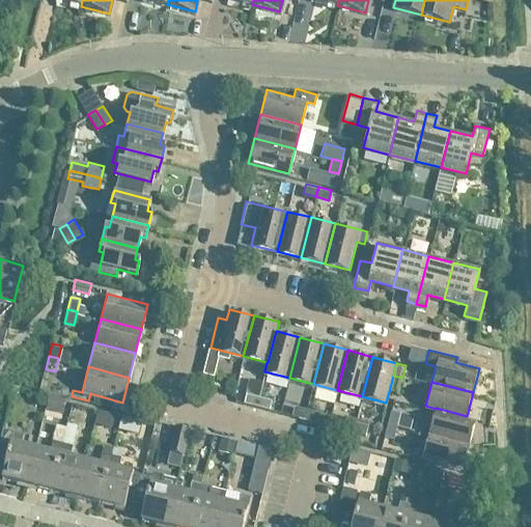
[(256,404),(259,394),(247,391),(244,400),(256,404)]
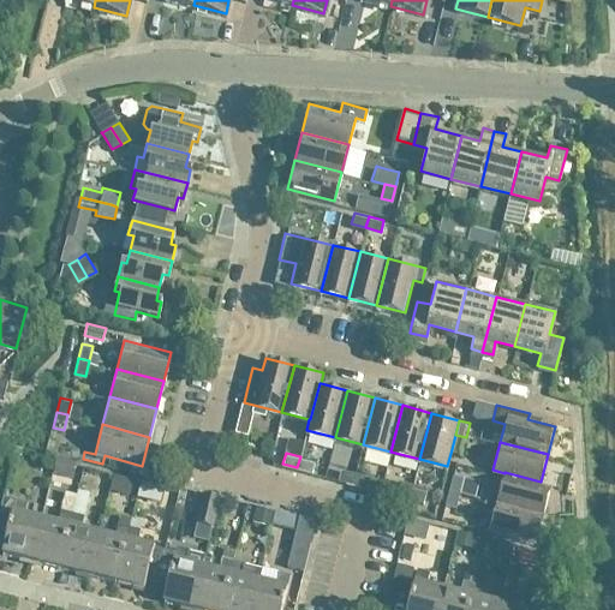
[(53,471),(72,476),(76,461),(57,456),(53,471)]
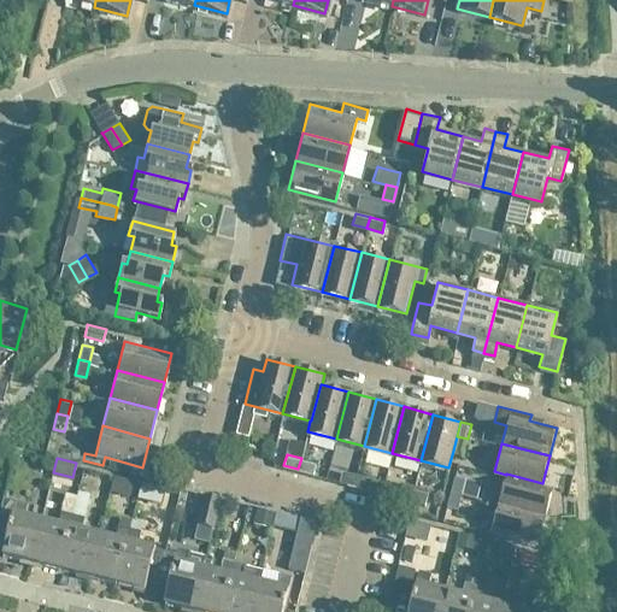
[(301,458),(298,469),(312,474),(316,462),(301,458)]
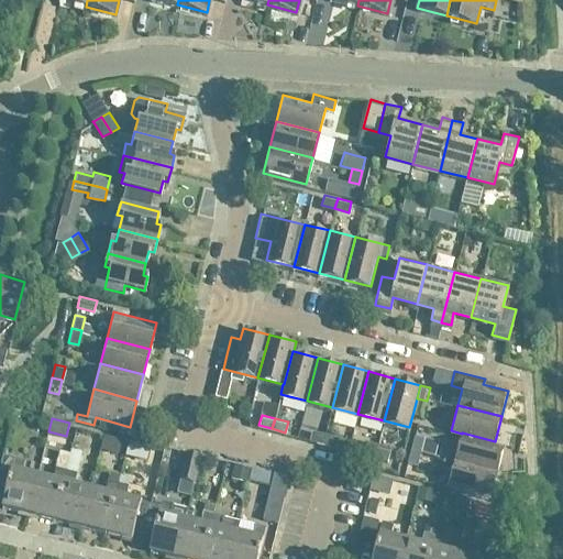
[(323,442),(327,433),(312,428),(309,439),(323,442)]
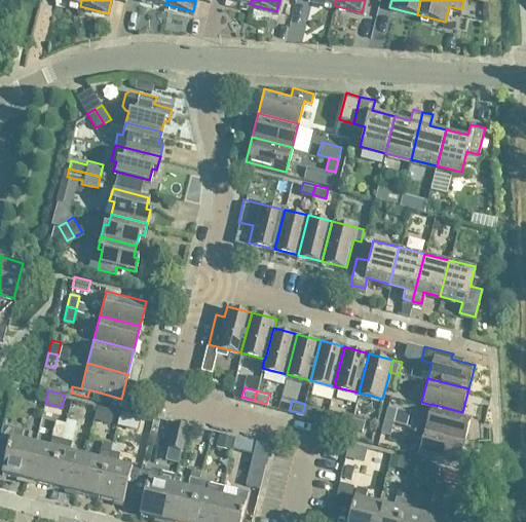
[(316,407),(305,404),(302,413),(314,416),(316,407)]
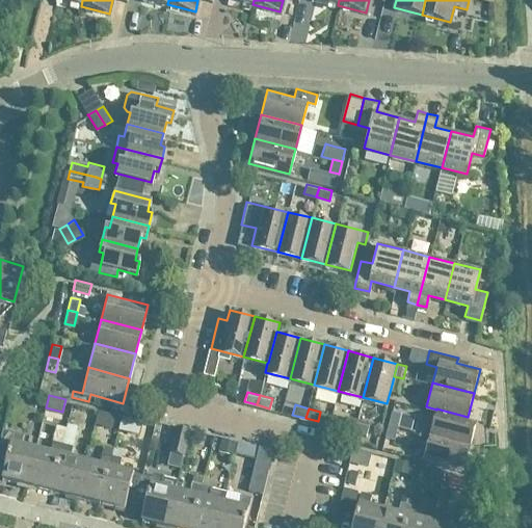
[(436,408),(436,410),(430,433),(470,445),(477,419),(468,417),(436,408)]
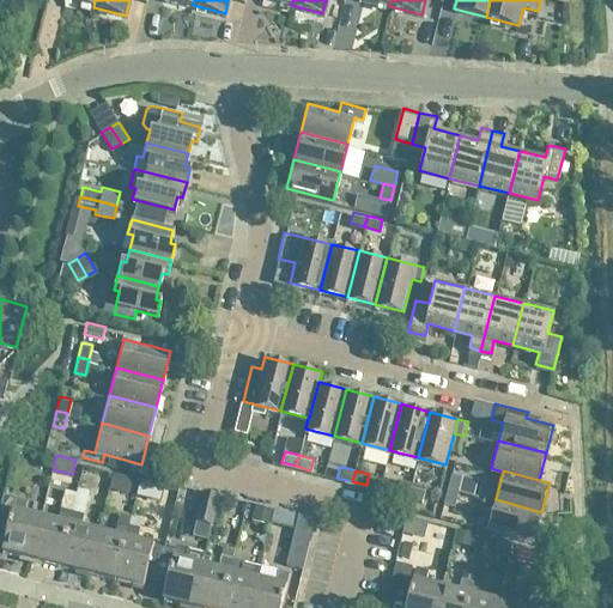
[(451,472),(447,487),(459,490),(462,474),(451,472)]
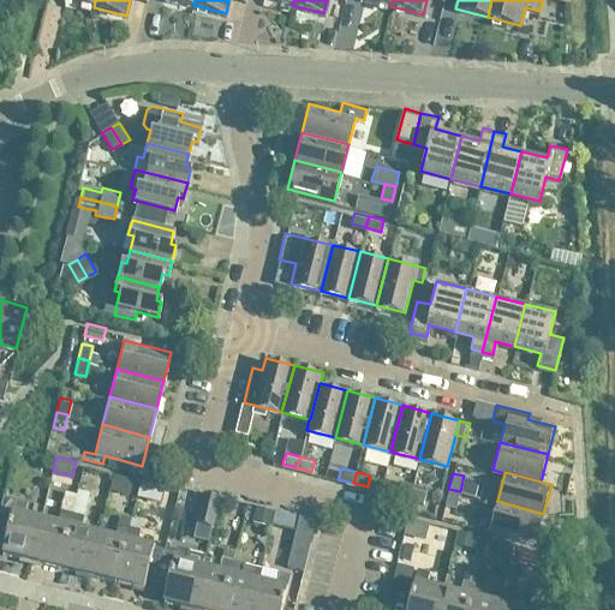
[(408,497),(412,485),(396,482),(394,494),(408,497)]
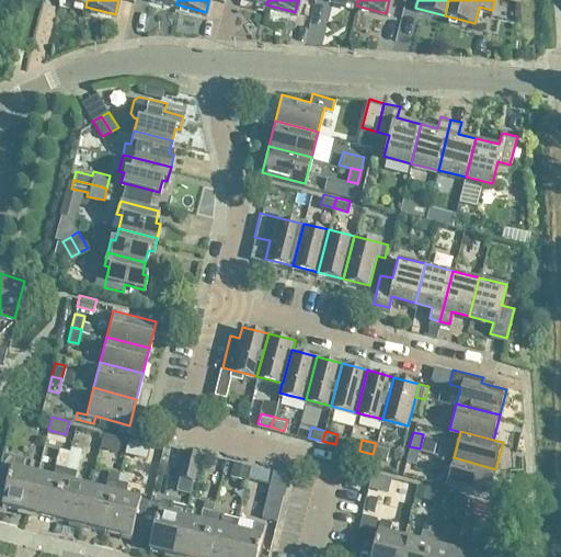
[(376,443),(373,454),(386,457),(389,446),(376,443)]
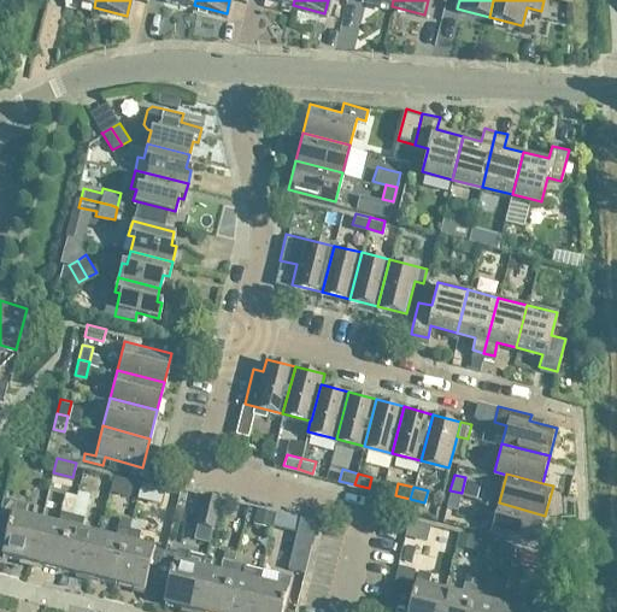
[(462,493),(450,490),(446,505),(457,507),(462,493)]
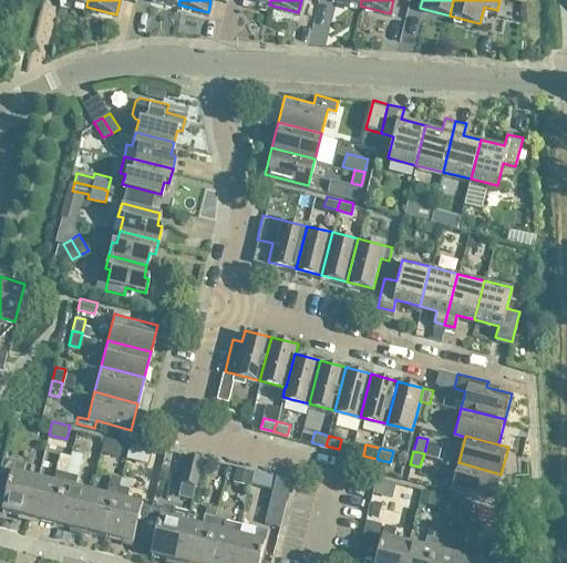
[(202,457),(186,452),(179,479),(195,482),(202,457)]
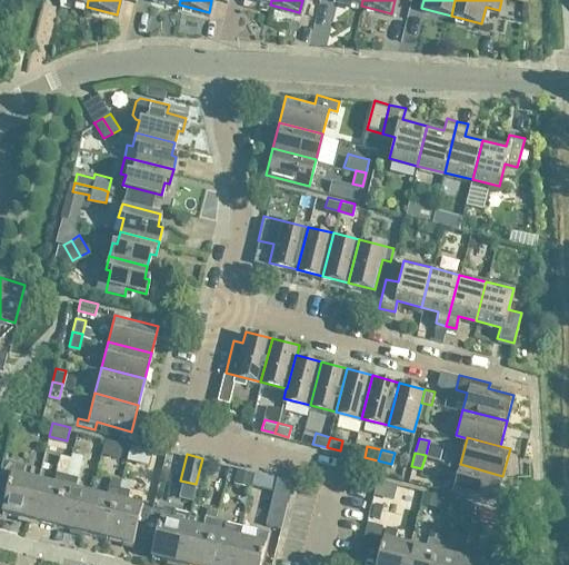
[(25,462),(13,458),(2,456),(0,465),(0,483),(7,485),(1,509),(28,516),(38,477),(21,474),(25,462)]
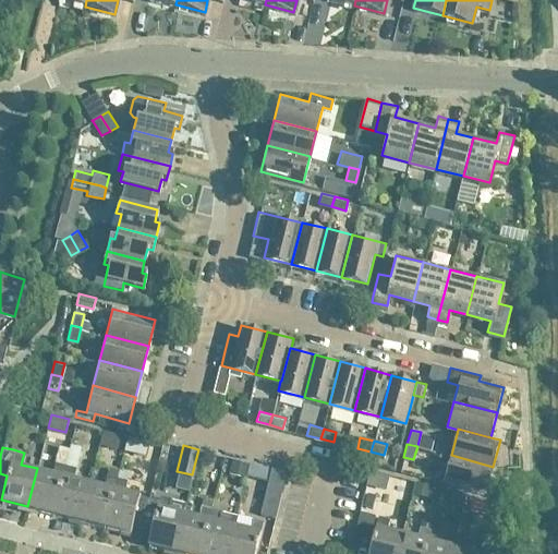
[(493,467),(451,455),(444,481),(486,492),(493,467)]
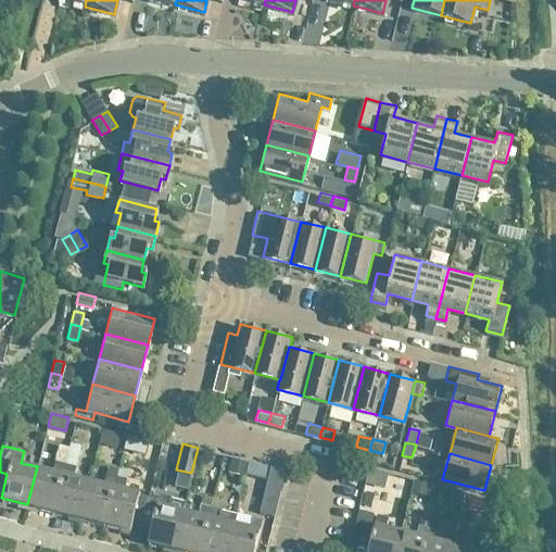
[(231,455),(228,469),(244,474),(248,460),(231,455)]
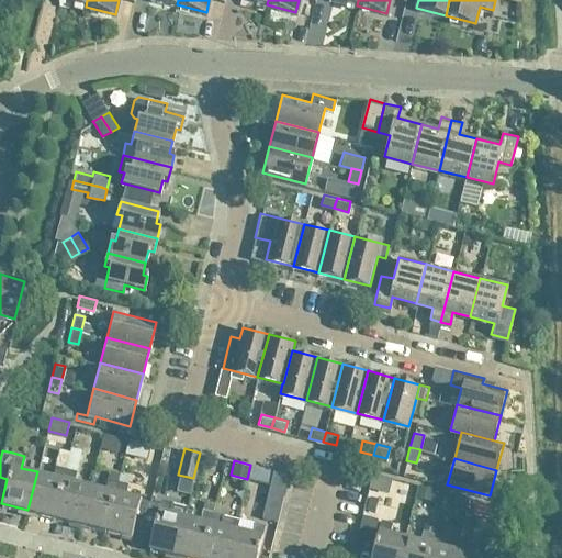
[(52,476),(37,471),(27,510),(54,516),(66,466),(55,464),(52,476)]
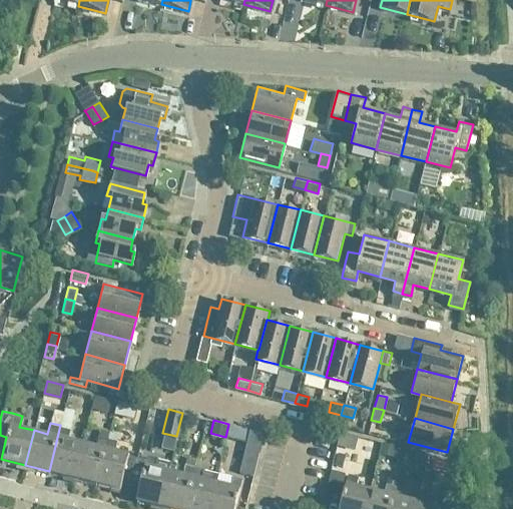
[(60,425),(49,471),(72,477),(81,442),(67,439),(70,428),(60,425)]
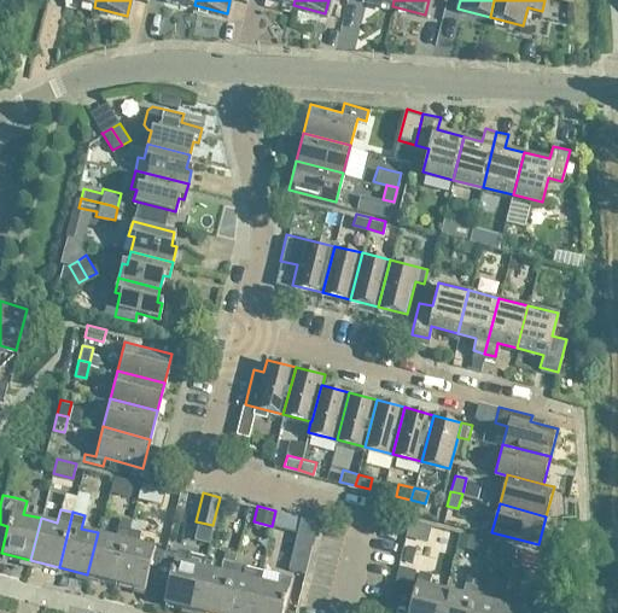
[(406,512),(403,523),(430,529),(432,518),(406,512)]
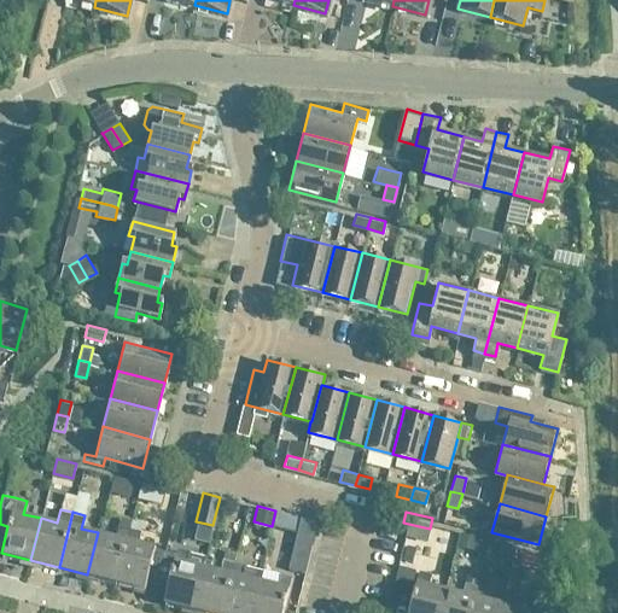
[(299,515),(295,538),(287,566),(304,571),(316,520),(299,515)]
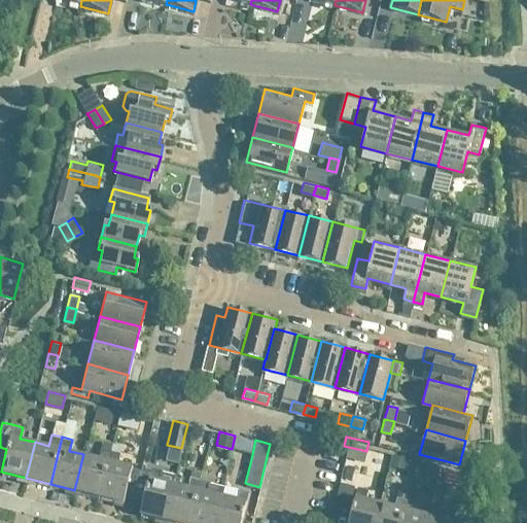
[(98,458),(83,454),(74,490),(99,496),(110,449),(101,447),(98,458)]
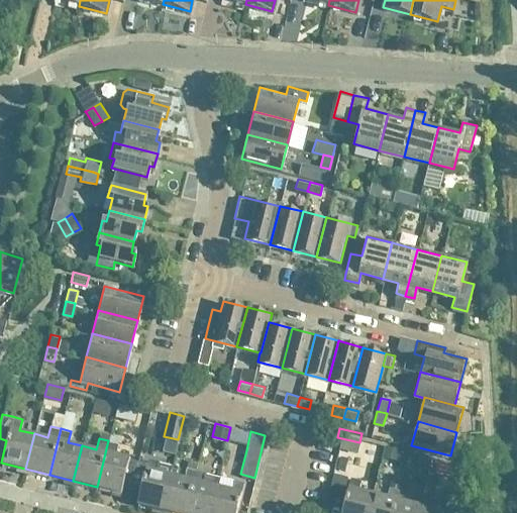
[(117,443),(108,440),(97,487),(120,493),(122,485),(131,487),(137,459),(115,453),(117,443)]
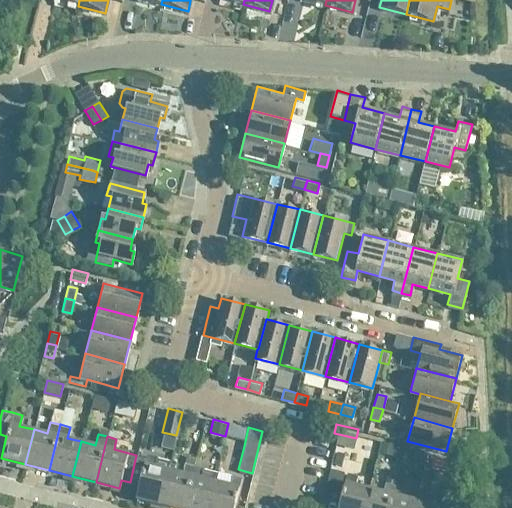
[(144,457),(136,455),(130,482),(137,484),(134,498),(159,504),(167,469),(170,460),(155,456),(156,455),(145,452),(144,457)]
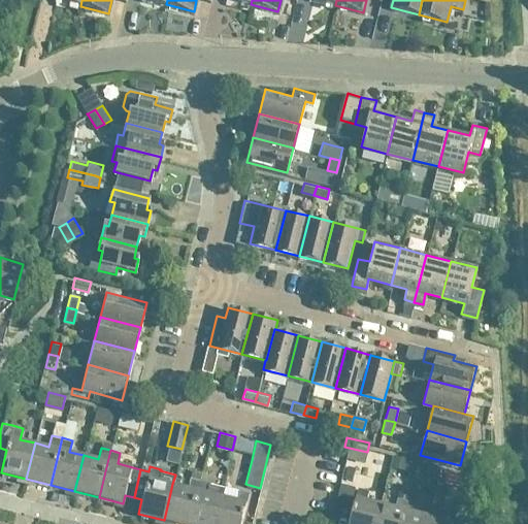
[(187,488),(172,484),(164,520),(179,523),(188,523),(199,479),(190,476),(187,488)]
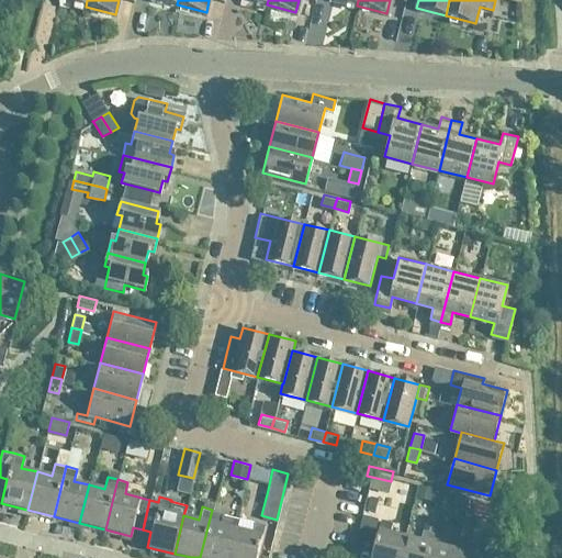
[(212,510),(200,557),(227,557),(235,528),(220,524),(223,512),(212,510)]
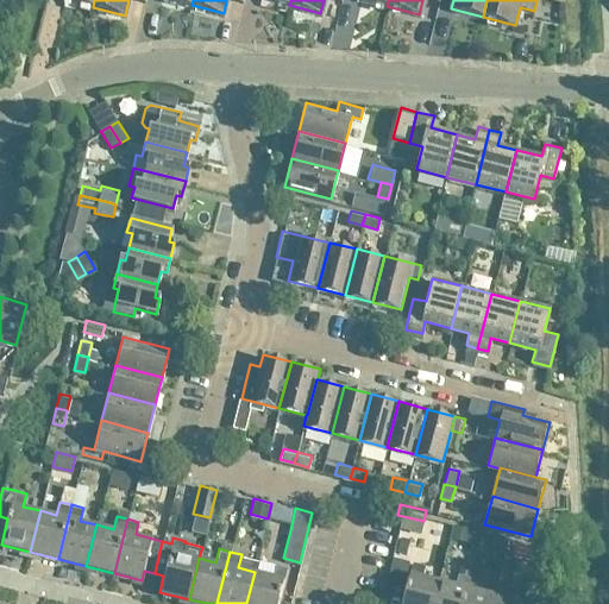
[(409,560),(393,555),(385,584),(402,589),(409,560)]
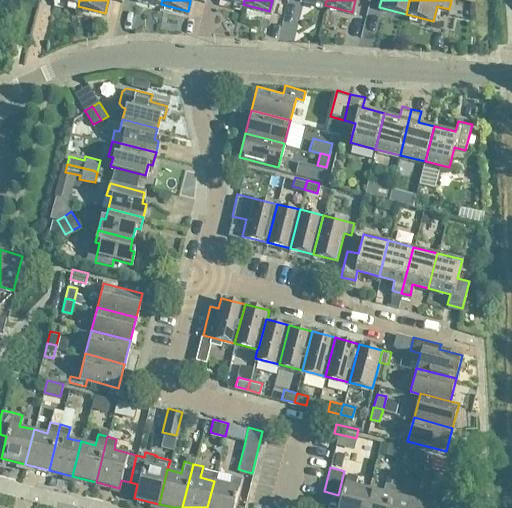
[(382,491),(368,488),(363,507),(388,507),(394,483),(398,470),(388,467),(382,491)]
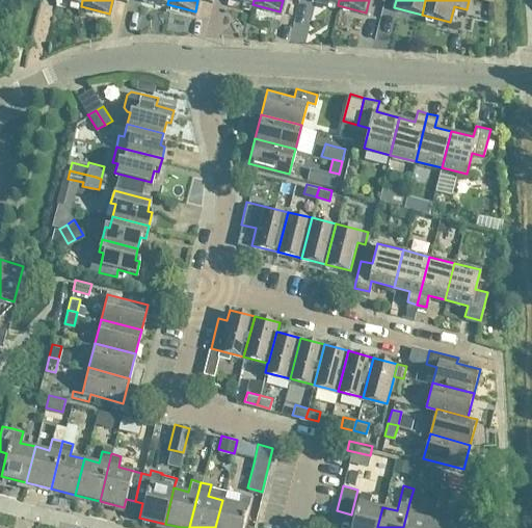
[(377,527),(382,507),(368,503),(370,492),(361,490),(350,527),(377,527)]
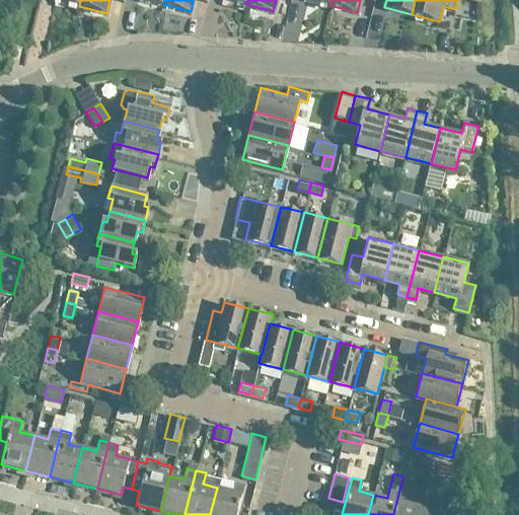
[(231,492),(217,488),(210,514),(234,514),(243,483),(234,480),(231,492)]
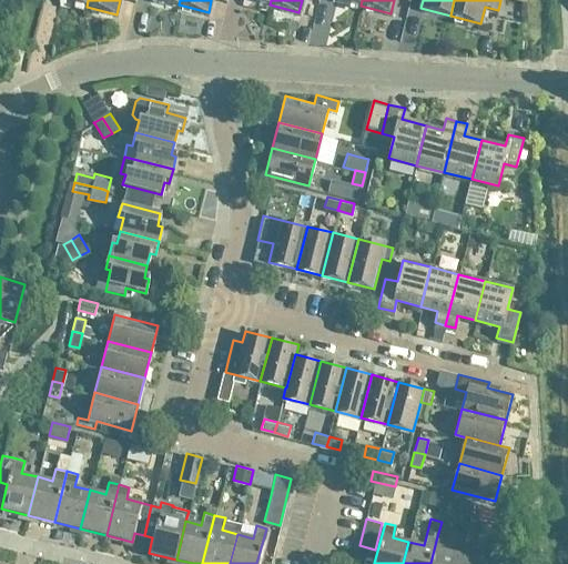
[(437,536),(430,563),(458,563),(462,555),(445,551),(448,539),(437,536)]
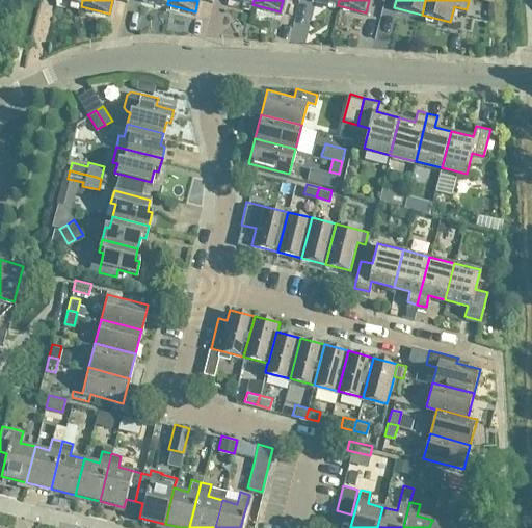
[(446,523),(432,520),(429,527),(469,527),(472,518),(448,511),(446,523)]
